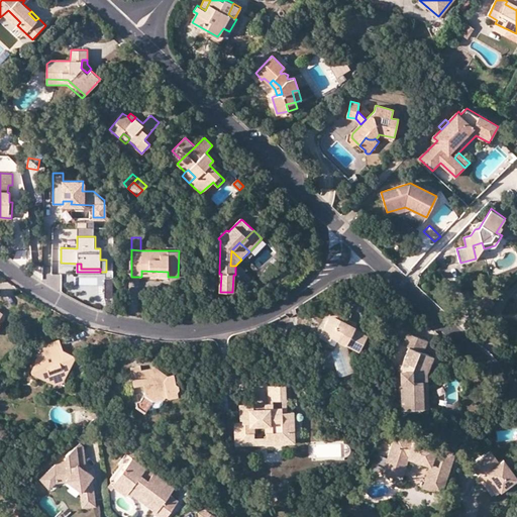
[(103,298),(113,298),(113,278),(103,278),(103,298)]
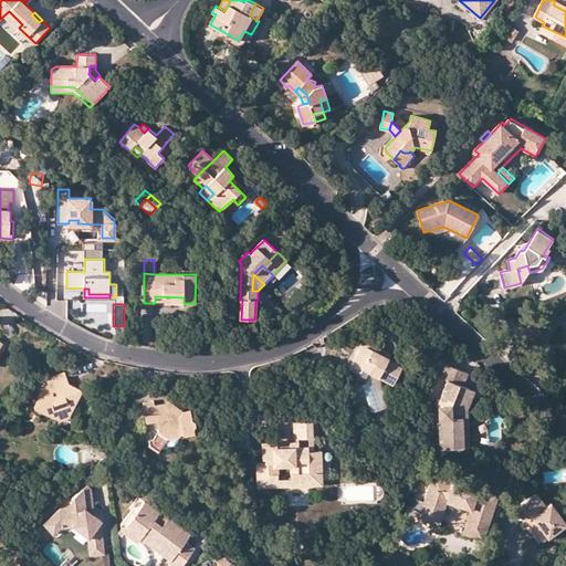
[(542,332),(533,323),(524,333),(533,341),(542,332)]
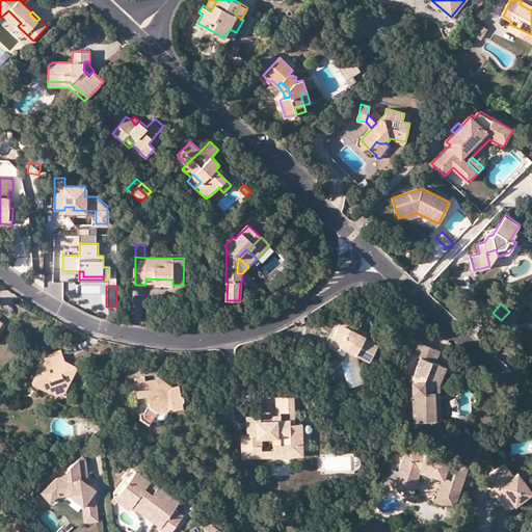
[(366,336),(341,323),(328,347),(340,352),(342,348),(370,362),(378,344),(365,338),(366,336)]
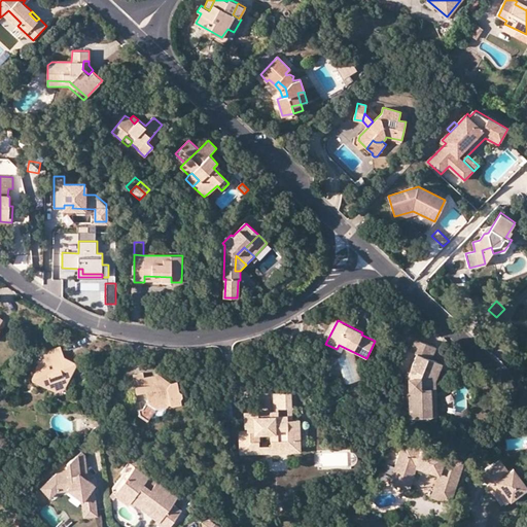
[(496,326),(491,322),(485,328),(490,332),(496,326)]
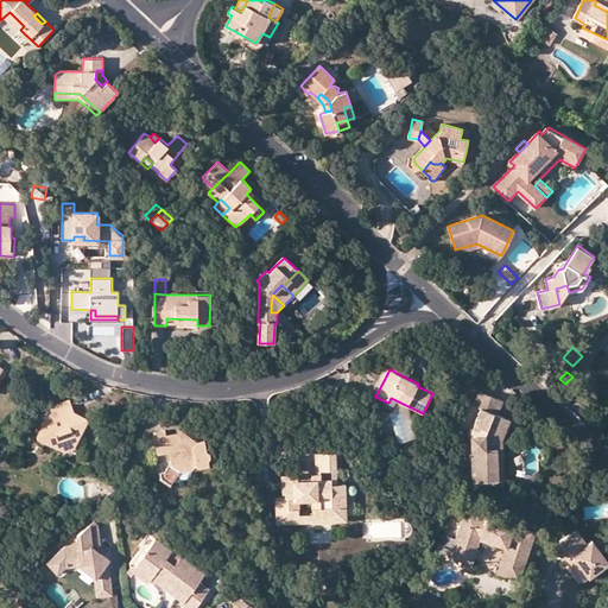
[(474,480),(498,479),(496,447),(492,447),(492,432),(500,432),(505,417),(498,413),(502,399),(480,390),(473,404),(481,407),(472,430),(474,480)]
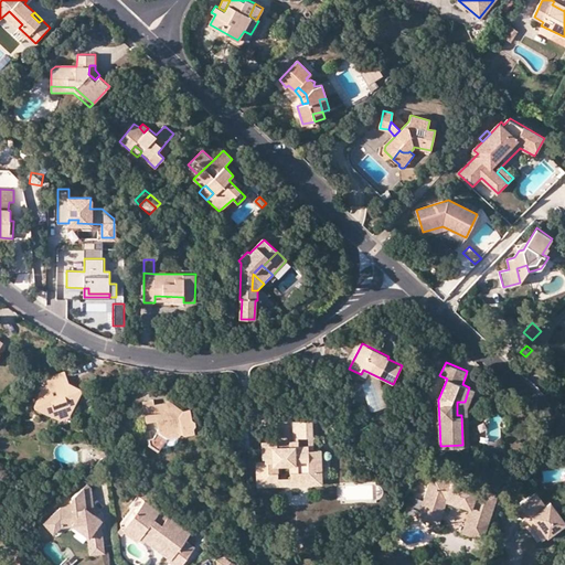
[(61,372),(49,375),(36,400),(43,404),(42,409),(57,417),(68,414),(76,397),(74,395),(77,387),(68,382),(63,380),(61,372)]
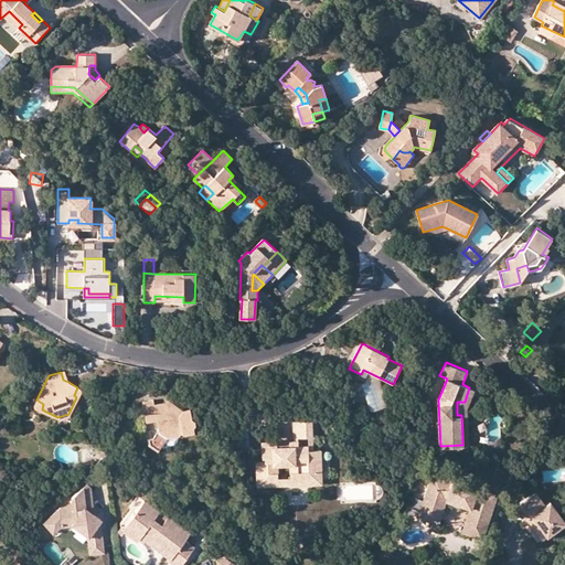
[(475,390),(469,387),(465,402),(457,402),(457,415),(461,415),(462,445),(468,445),(467,407),(475,390)]
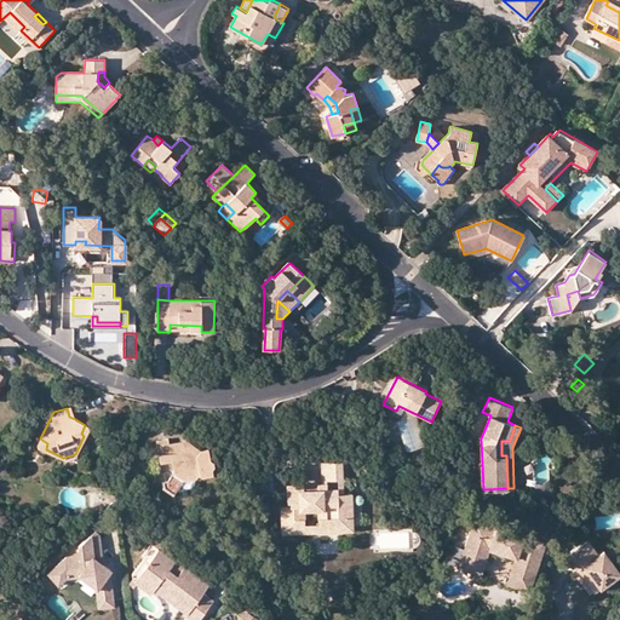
[(47,443),(40,438),(38,445),(46,449),(47,443)]
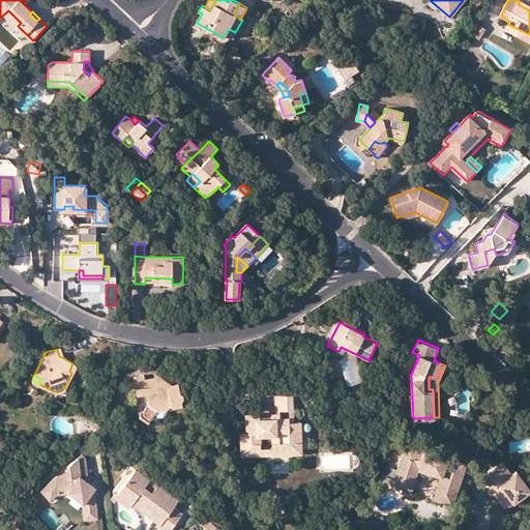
[(145,376),(134,378),(137,394),(147,394),(149,404),(143,412),(140,411),(141,416),(149,421),(157,410),(169,408),(170,405),(172,407),(181,405),(181,401),(183,398),(182,394),(180,392),(178,383),(171,385),(169,383),(166,383),(164,389),(153,389),(152,384),(146,385),(145,380),(145,376)]
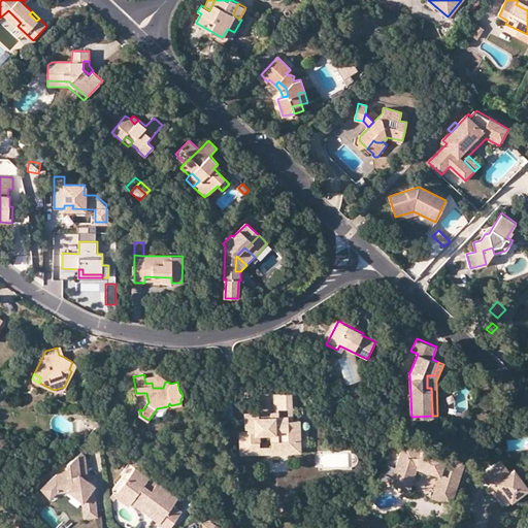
[(160,375),(144,378),(145,384),(152,383),(153,388),(163,388),(165,382),(168,382),(160,375)]
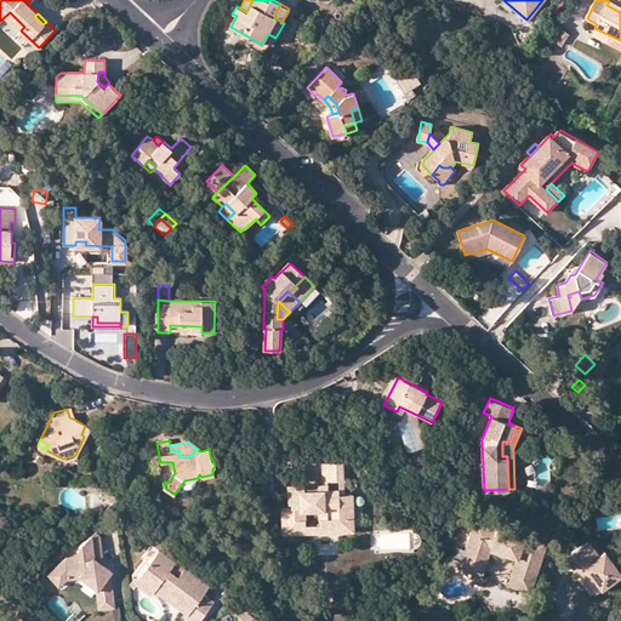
[(342,462),(323,463),(323,480),(342,480),(342,462)]
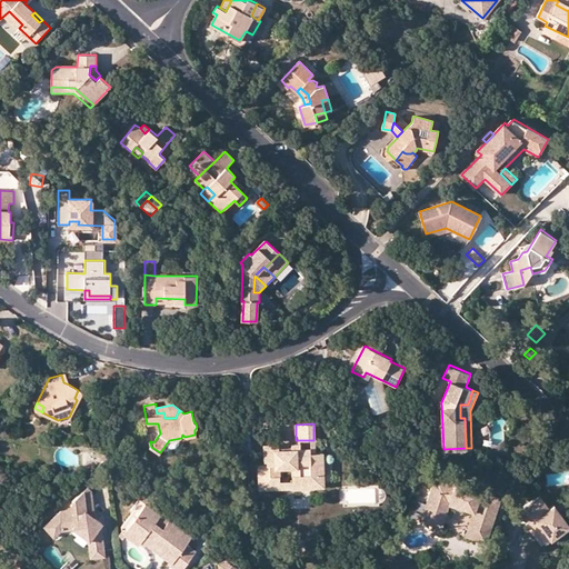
[(267,465),(259,465),(260,489),(280,488),(280,482),(279,469),(292,468),(293,482),(311,481),(311,488),(323,487),(322,453),(311,453),(310,449),(301,449),(300,445),(291,445),(291,449),(288,449),(288,456),(281,456),(281,449),(278,449),(278,445),(263,446),(263,462),(267,462),(267,465)]
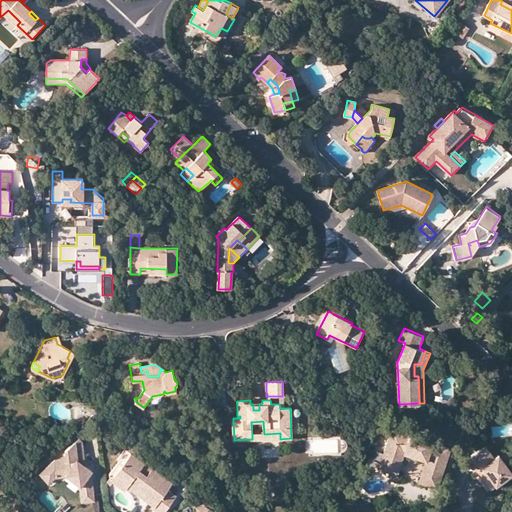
[(358,429),(355,433),(361,438),(364,435),(358,429)]
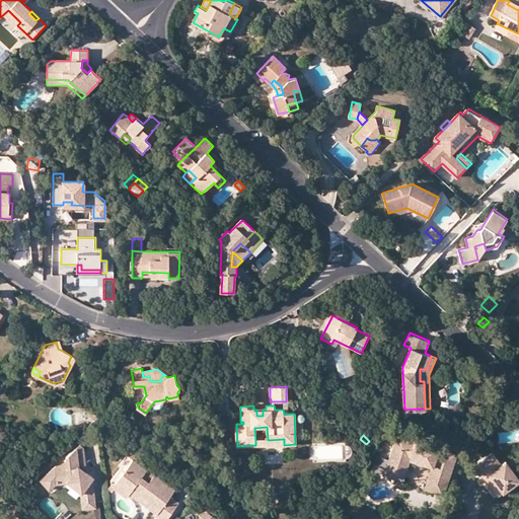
[(398,436),(387,468),(400,473),(403,462),(410,459),(411,460),(418,462),(426,464),(433,467),(434,467),(437,473),(432,492),(444,495),(457,454),(398,436)]
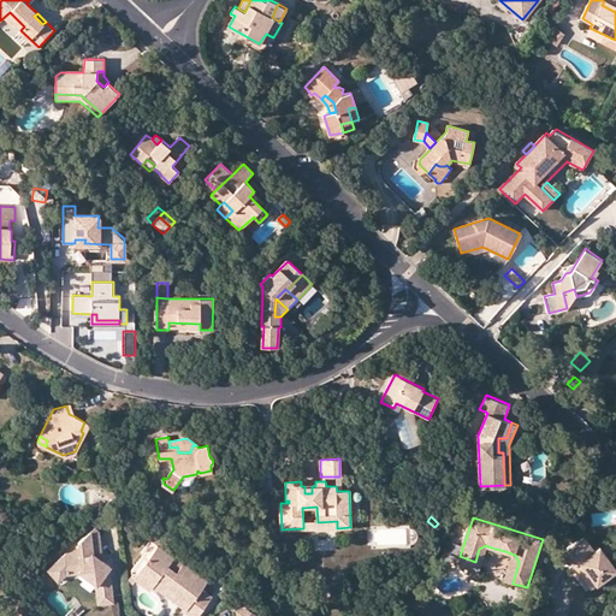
[(66,554),(48,569),(57,581),(70,572),(69,568),(78,567),(80,572),(95,585),(98,604),(113,603),(111,574),(107,572),(111,567),(102,561),(99,533),(95,528),(78,543),(80,552),(66,554)]
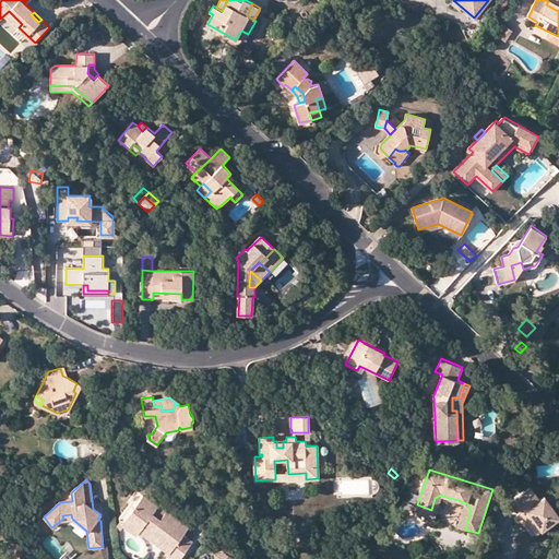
[(532,487),(513,501),(522,514),(527,511),(543,532),(558,519),(558,513),(546,496),(540,499),(532,487)]
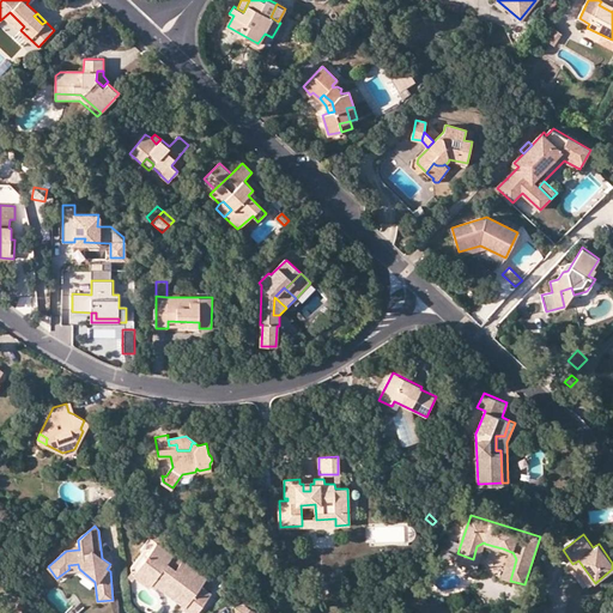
[(189,599),(184,605),(186,605),(183,607),(190,612),(195,612),(211,593),(200,584),(206,577),(182,558),(175,568),(167,562),(173,554),(157,541),(137,568),(153,581),(157,575),(189,599)]
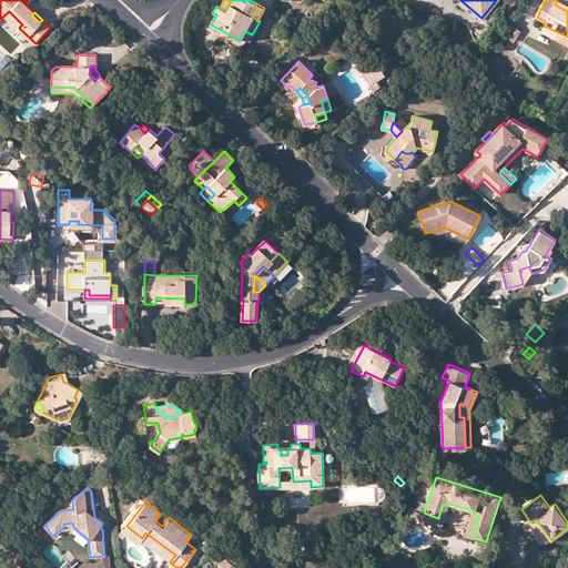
[(438,518),(424,513),(422,521),(442,528),(449,504),(448,503),(442,506),(438,518)]
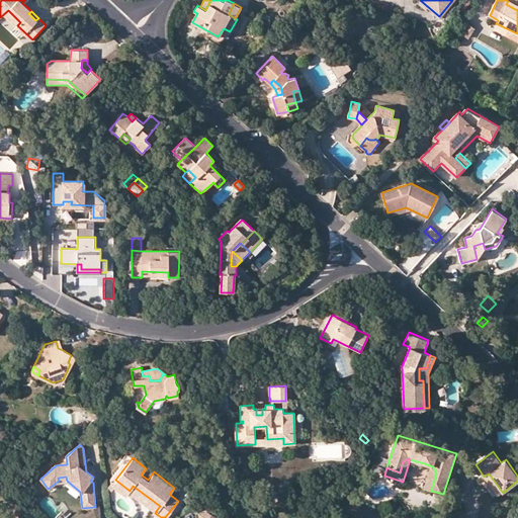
[(433,466),(432,466),(425,489),(431,491),(436,472),(433,466)]
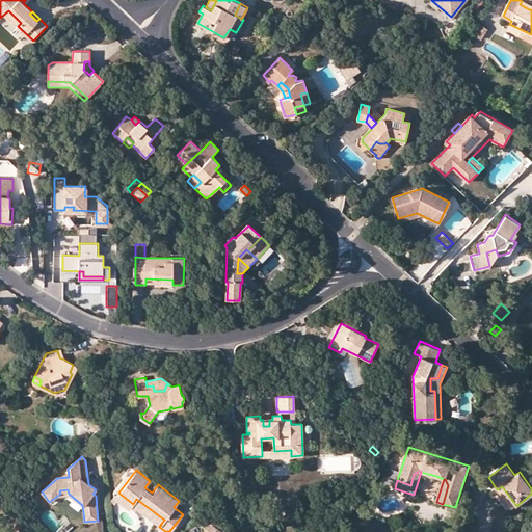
[(502,486),(497,489),(511,509),(516,506),(502,486)]
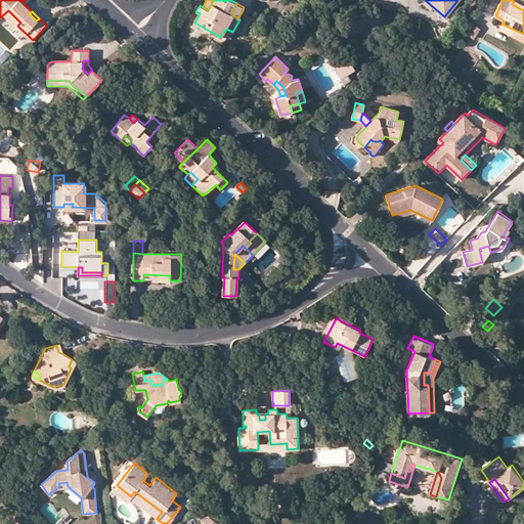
[(128,500),(131,496),(117,485),(114,489),(128,500)]
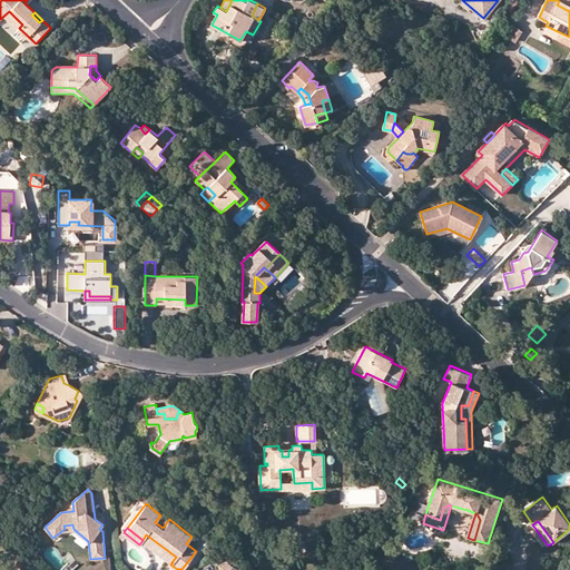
[(143,540),(172,562),(176,557),(146,534),(143,540)]
